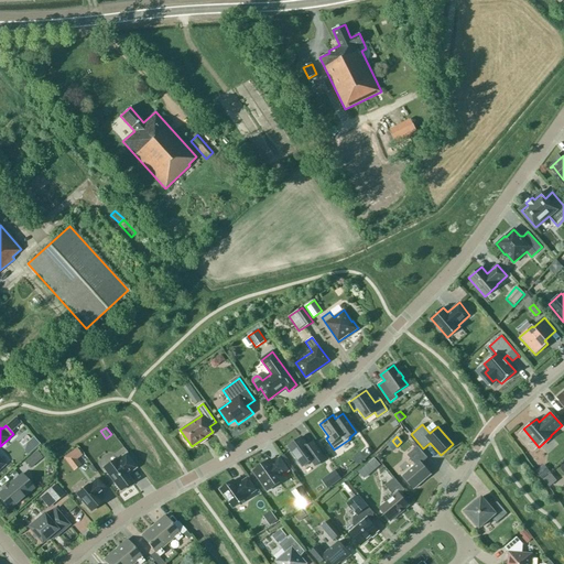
[(26,443),(24,451),(28,454),(40,444),(34,437),(26,443)]
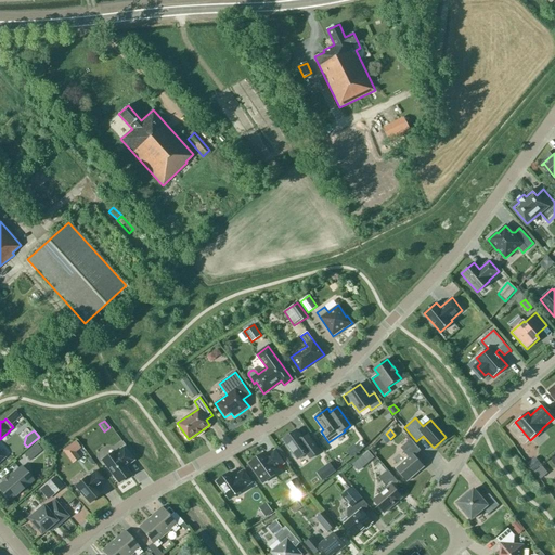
[(313,440),(307,444),(296,430),(284,439),(293,451),(292,452),(292,453),(294,456),(295,456),(296,456),(298,460),(306,453),(310,459),(321,451),(313,440)]
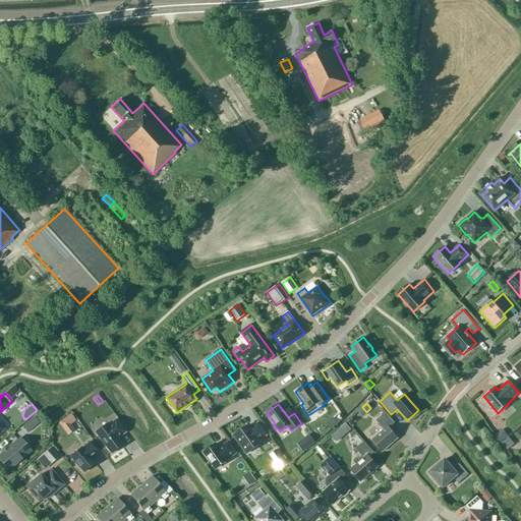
[(384,429),(371,440),(382,452),(398,439),(389,428),(395,423),(386,412),(375,420),(384,429)]
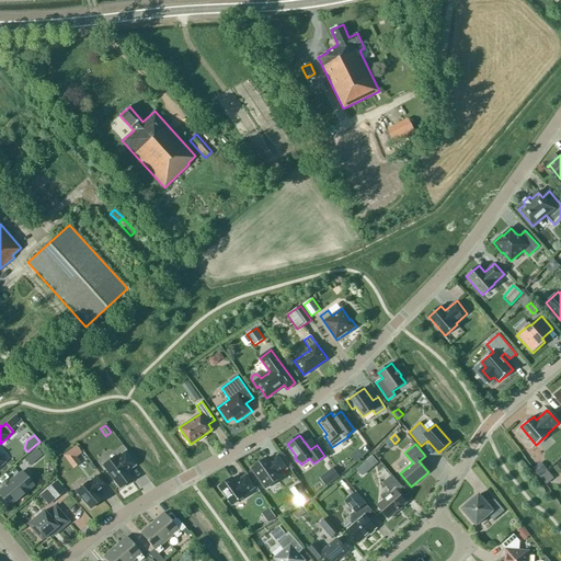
[(24,459),(31,466),(43,455),(37,448),(24,459)]
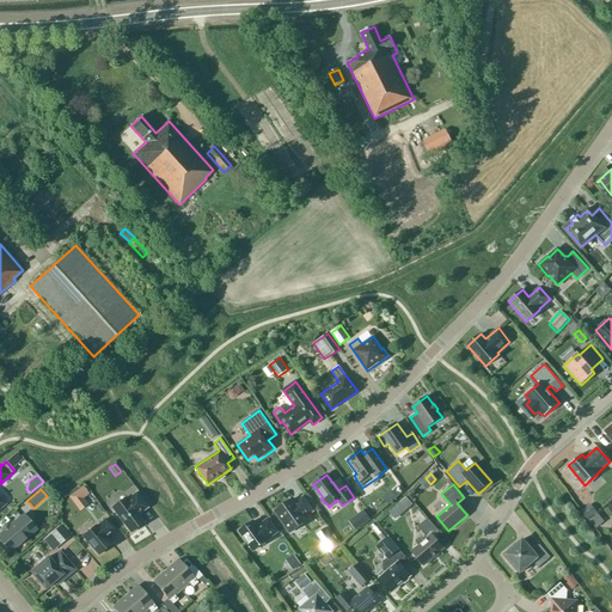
[(136,528),(139,527),(141,525),(142,524),(144,522),(138,515),(147,508),(135,493),(127,500),(124,497),(111,508),(130,532),(136,528)]
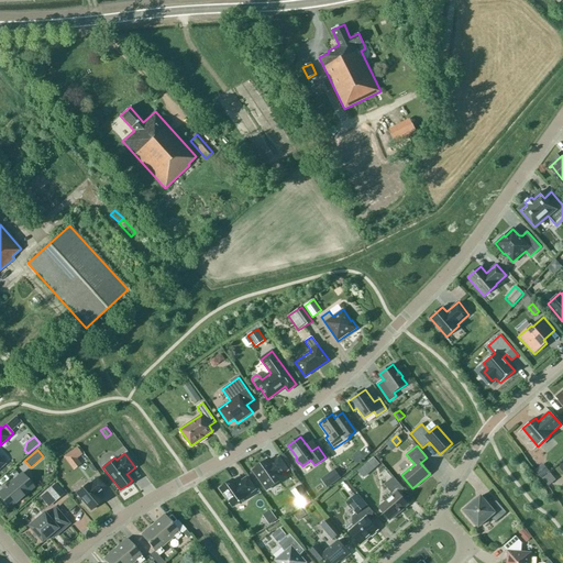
[(279,457),(269,464),(266,461),(253,471),(267,489),(280,481),(278,476),(288,470),(279,457)]
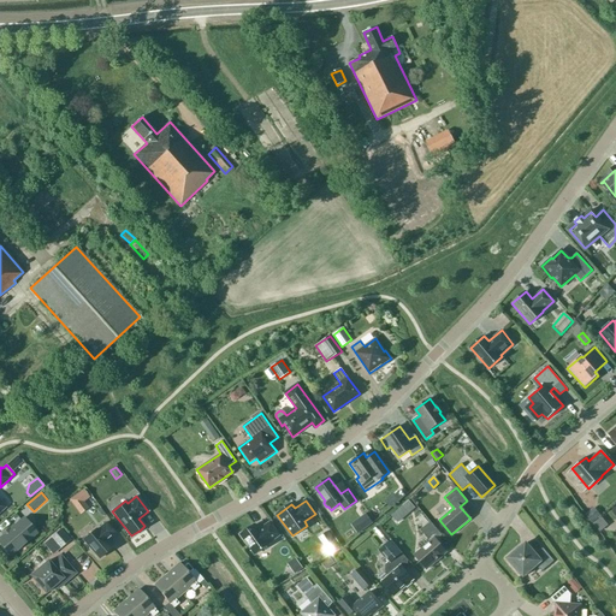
[(408,501),(391,516),(398,523),(415,508),(408,501)]
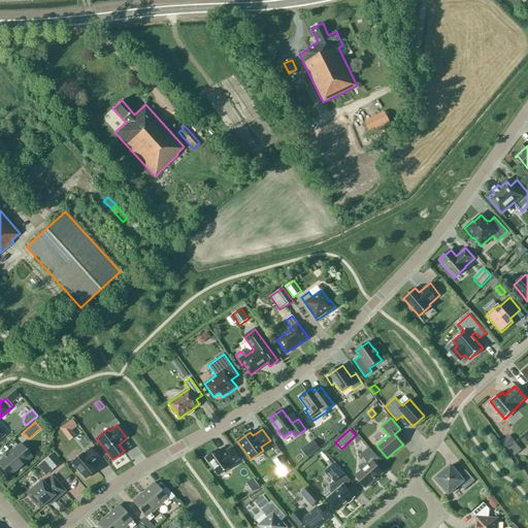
[(71,430),(64,435),(68,440),(75,435),(71,430)]
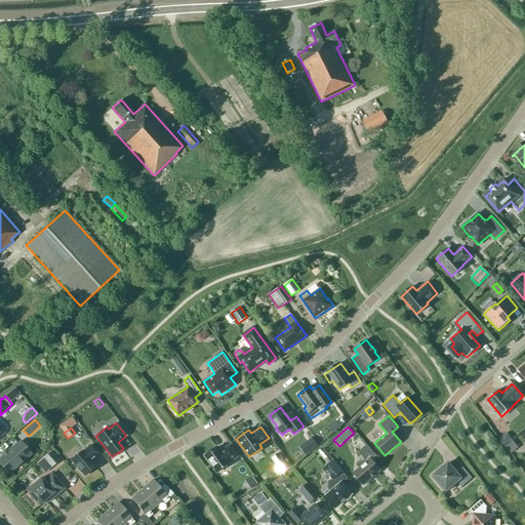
[(498,438),(505,445),(512,440),(506,433),(498,438)]
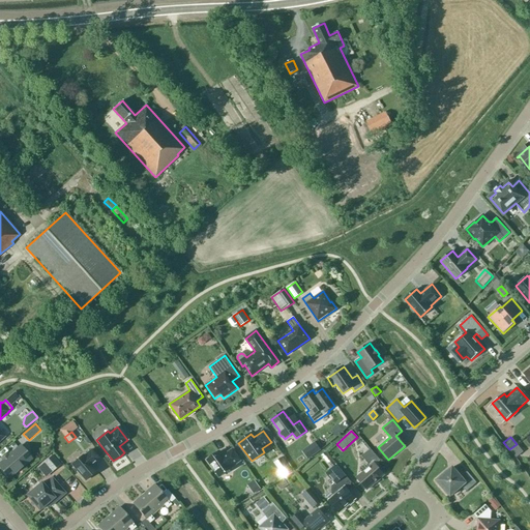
[(308,446),(314,452),(319,448),(314,442),(308,446)]
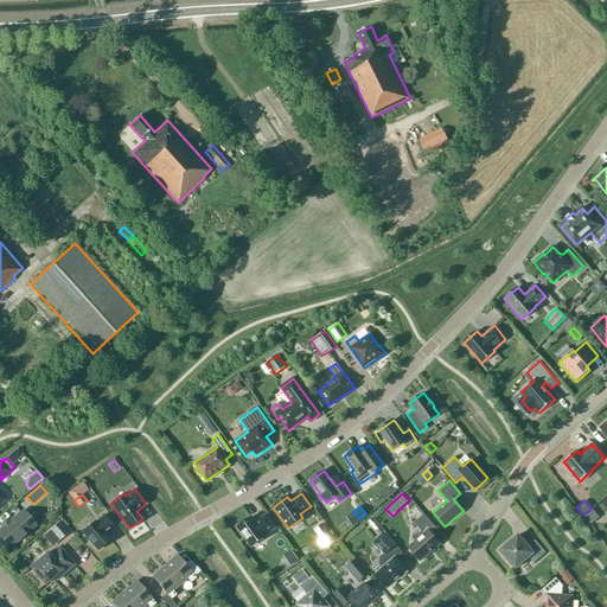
[(0,536),(10,548),(36,525),(24,511),(0,530),(0,536)]
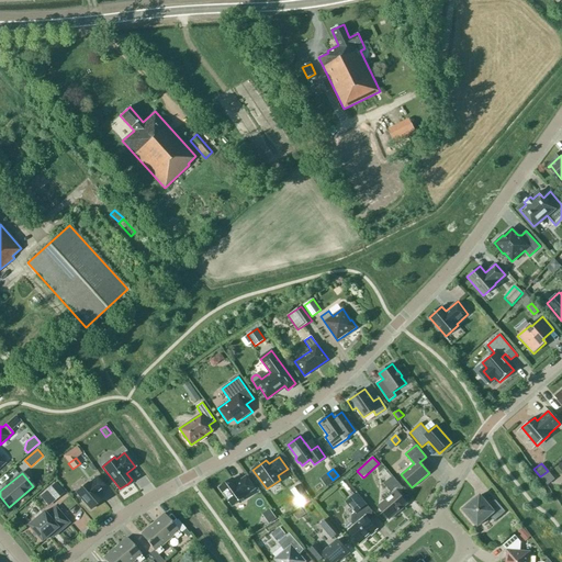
[(90,509),(102,499),(97,494),(105,486),(97,476),(88,484),(88,483),(76,493),(90,509)]
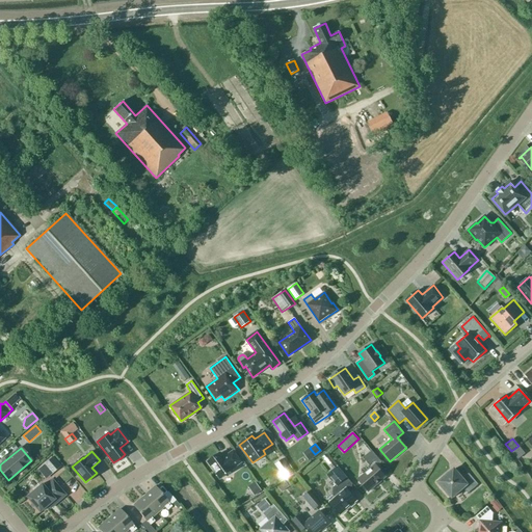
[(220,479),(233,470),(232,469),(241,462),(234,451),(223,458),(220,453),(208,461),(220,479)]
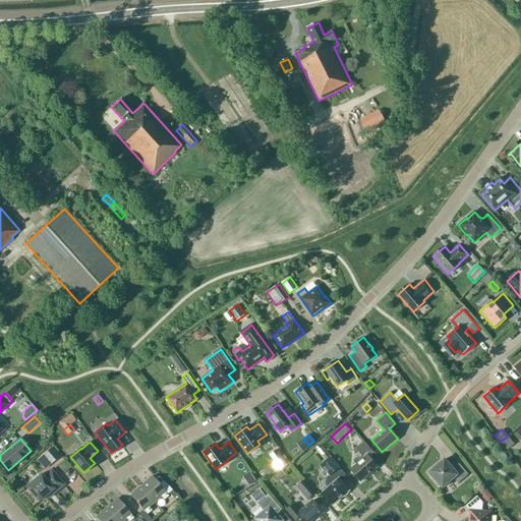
[(378,466),(368,456),(373,452),(363,442),(355,449),(364,458),(358,464),(353,463),(352,472),(355,472),(361,479),(359,480),(360,481),(378,466)]
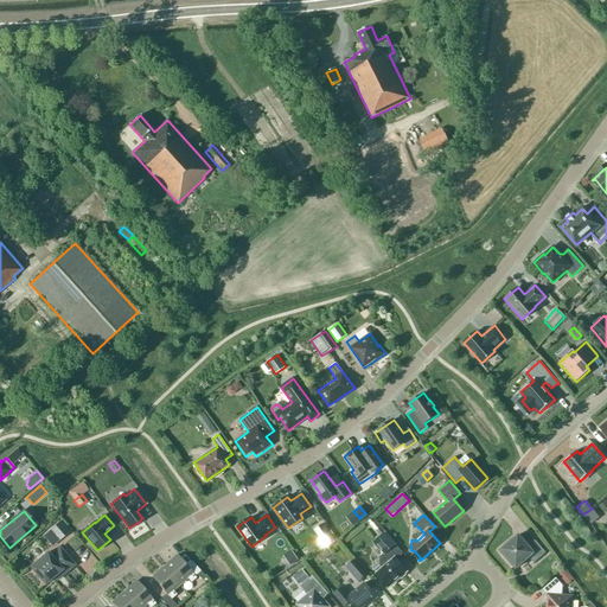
[(70,532),(61,522),(50,530),(59,541),(70,532)]
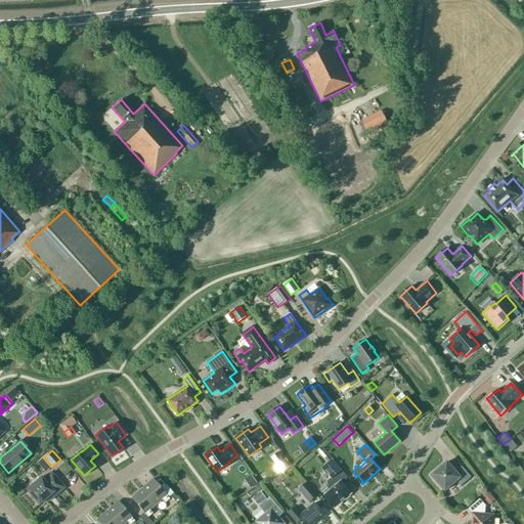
[(278,452),(273,455),(282,468),(288,465),(278,452)]
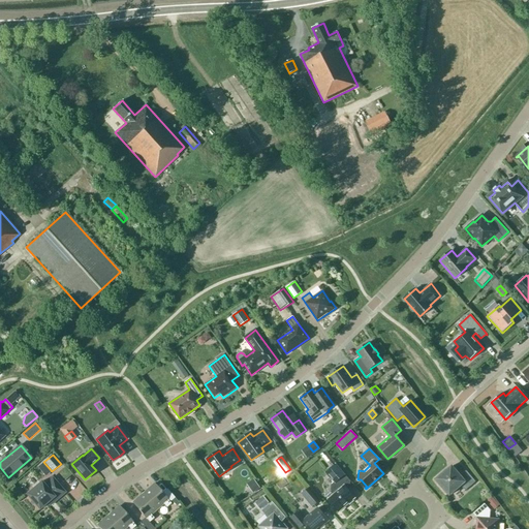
[(331,478),(335,483),(339,480),(344,475),(335,464),(333,467),(325,473),(331,478)]
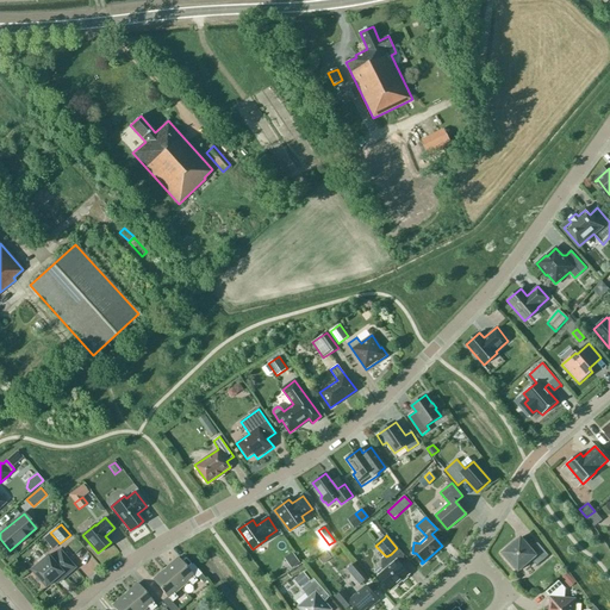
[(502,553),(518,571),(531,560),(536,566),(548,555),(537,542),(530,549),(521,537),(502,553)]
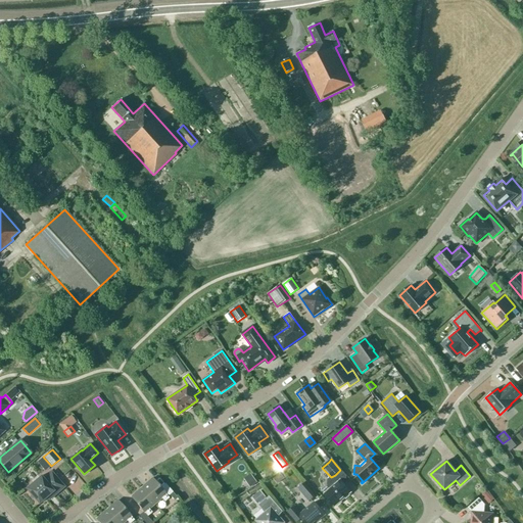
[(70,467),(60,474),(67,484),(70,482),(76,489),(83,485),(70,467)]
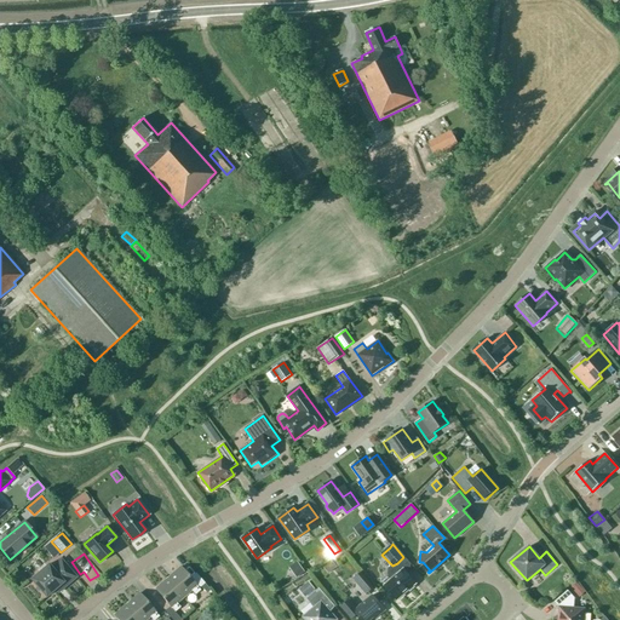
[(298,557),(290,563),(298,573),(305,567),(298,557)]
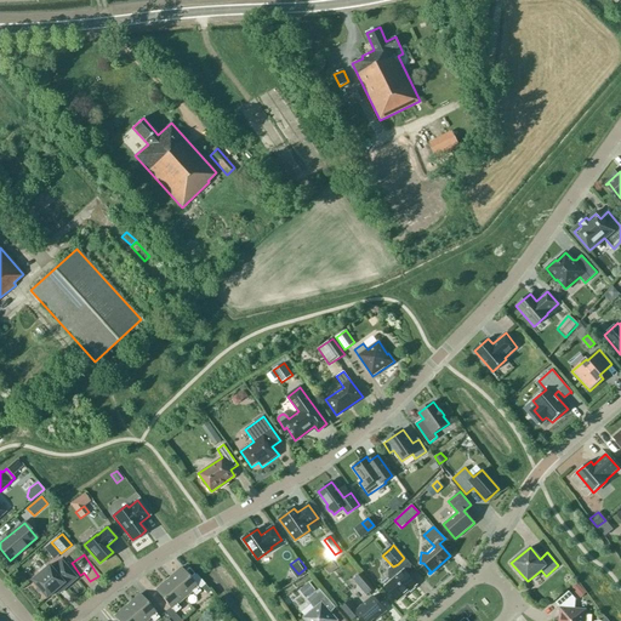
[(46,598),(61,586),(63,590),(77,577),(61,560),(51,569),(49,565),(30,581),(46,598)]
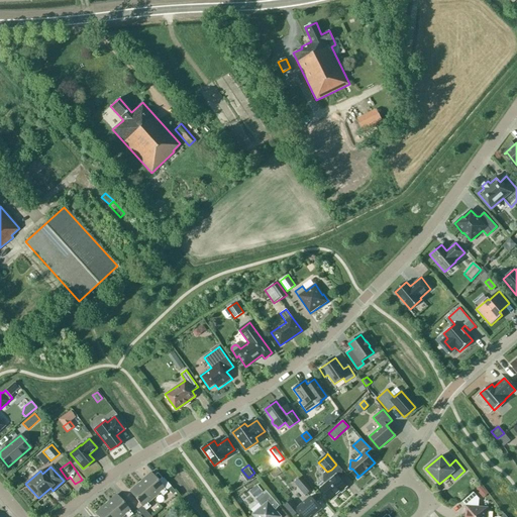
[(336,475),(331,470),(327,472),(324,475),(324,479),(327,483),(320,489),(330,501),(346,487),(336,475)]
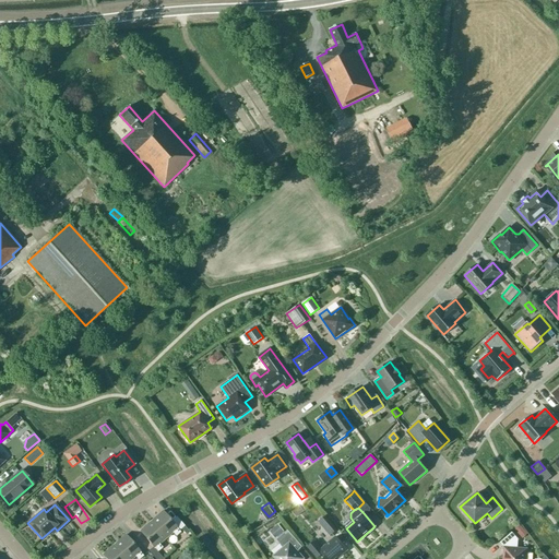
[(177,528),(163,511),(152,521),(166,538),(173,532),(176,536),(180,532),(177,528)]
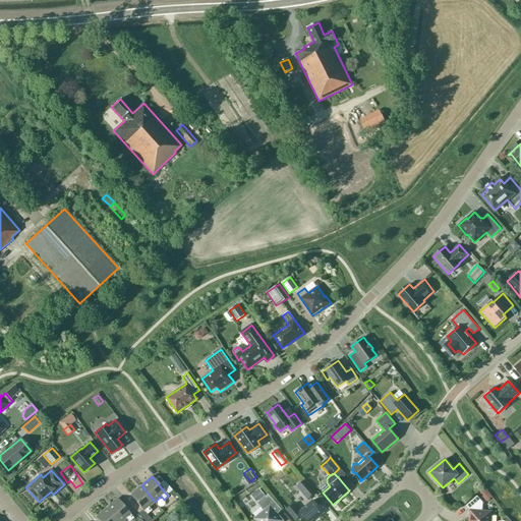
[(296,486),(307,500),(314,494),(303,480),(296,486)]
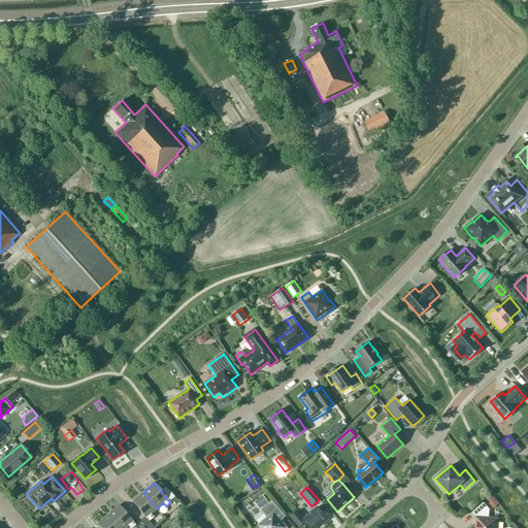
[(143,492),(132,501),(144,516),(139,520),(146,527),(152,527),(154,527),(149,521),(154,518),(151,514),(157,508),(143,492)]
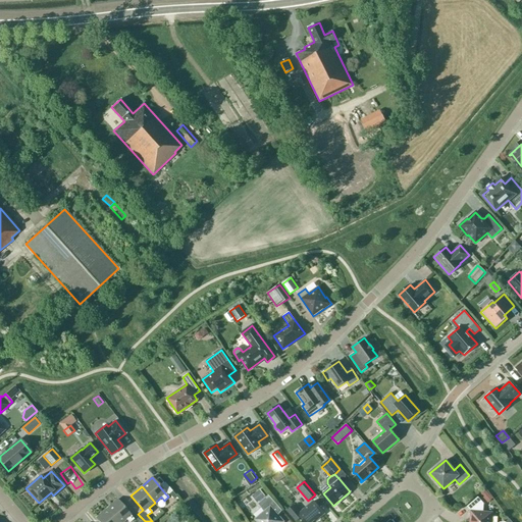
[(252,497),(257,503),(265,497),(260,489),(252,497)]
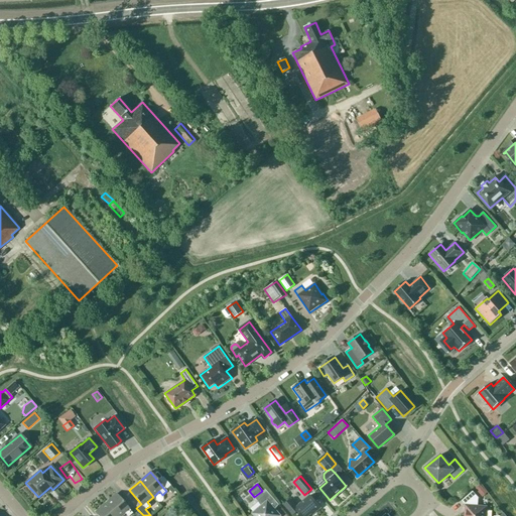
[(483,488),(478,492),(482,496),(486,492),(483,488)]
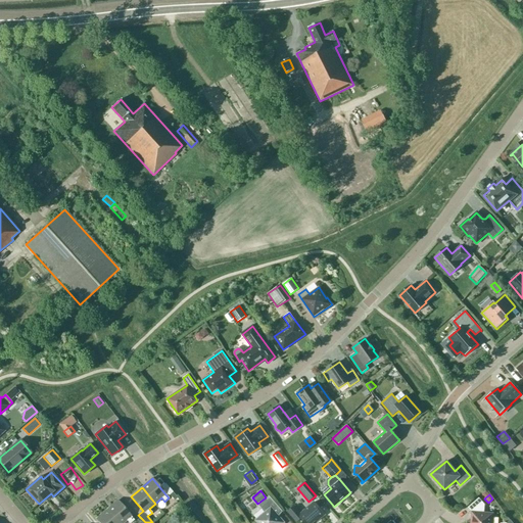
[(269,495),(258,505),(266,513),(256,521),(257,522),(283,522),(274,511),(279,507),(269,495)]
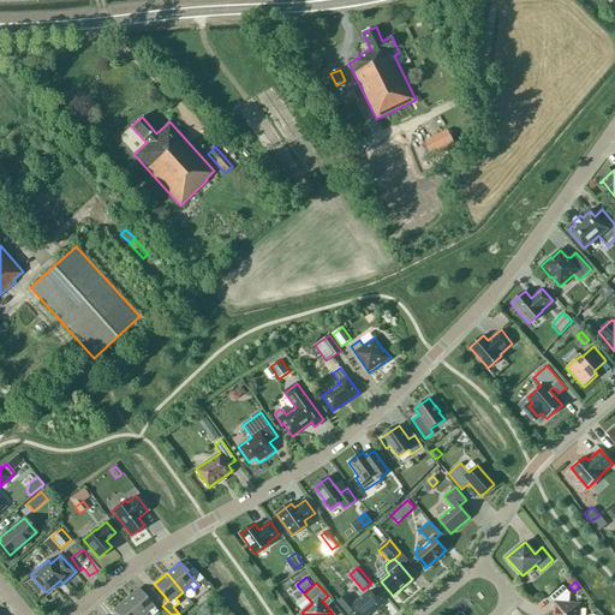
[(563,585),(550,597),(555,603),(554,614),(578,614),(579,604),(569,604),(569,593),(563,585)]
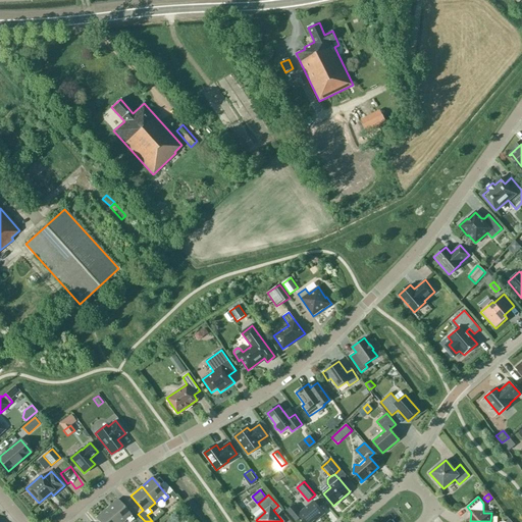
[(106,509),(117,521),(122,521),(126,519),(128,521),(129,521),(134,519),(131,515),(117,500),(106,509)]
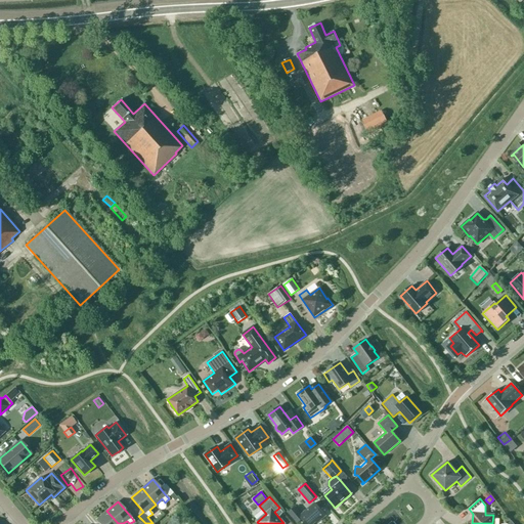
[(295,507),(288,513),(297,523),(302,520),(305,523),(312,523),(318,519),(319,521),(325,516),(314,503),(301,515),(295,507)]
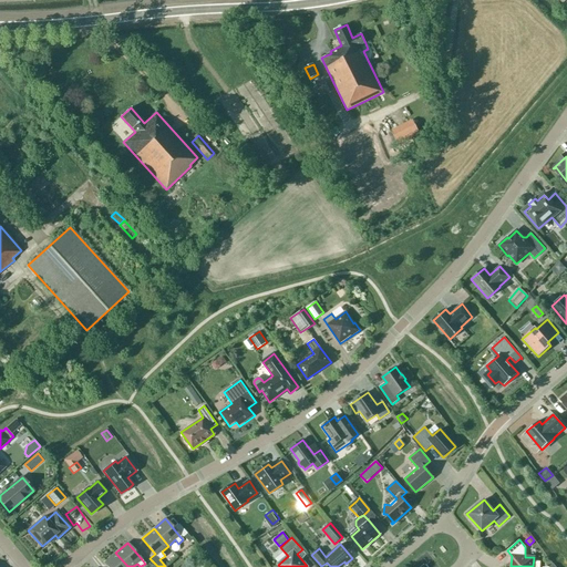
[(127,566),(115,553),(104,563),(107,566),(127,566)]
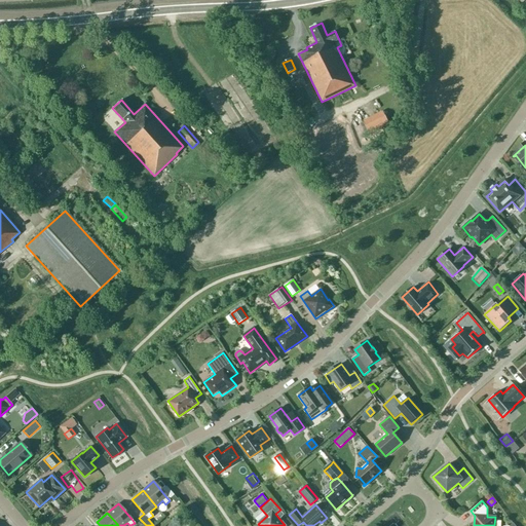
All buildings are outlined.
